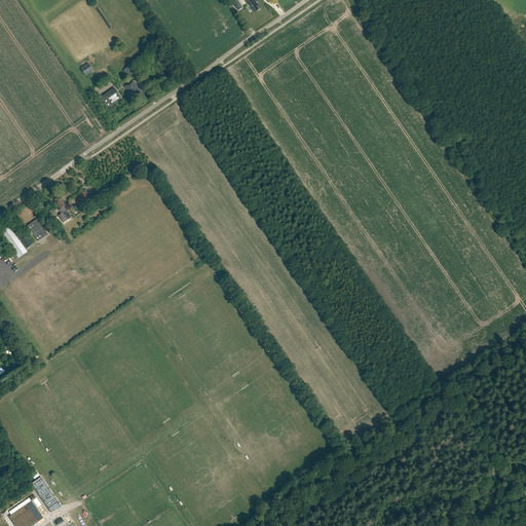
[(229,0),(237,11),(243,7),(238,0),(229,0)]
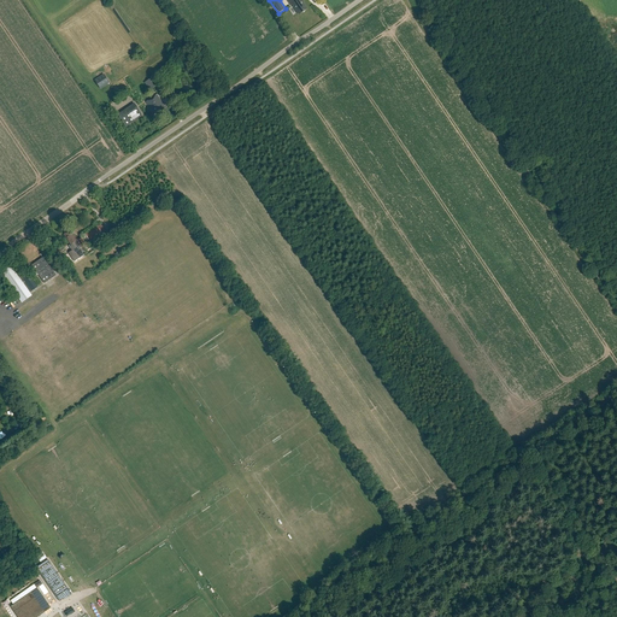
[(307,10),(303,3),(304,3),(303,0),(286,0),(291,6),(292,6),(299,16),(307,10)]
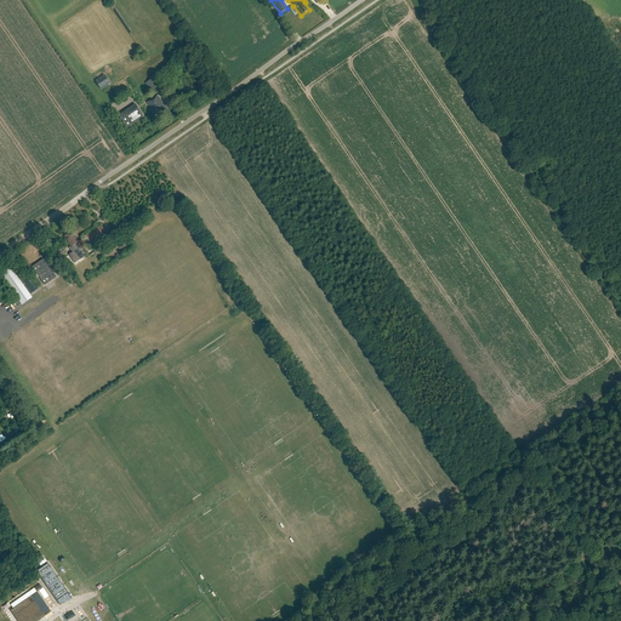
[(101,90),(110,84),(104,74),(95,81),(101,90)]
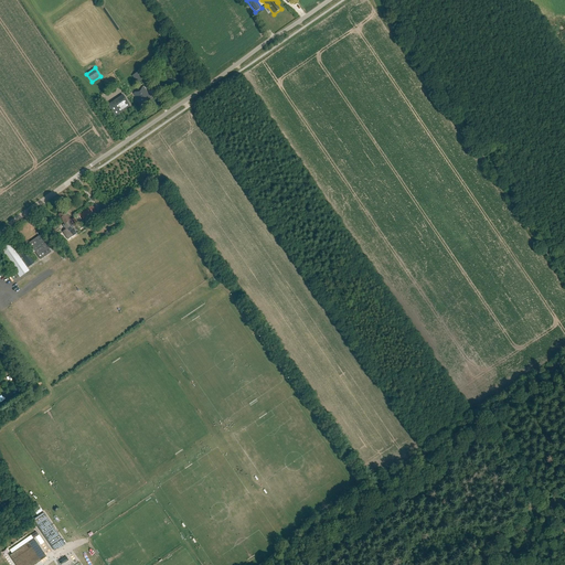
[(140,71),(135,74),(135,75),(136,74),(140,81),(140,82),(145,78),(140,71)]
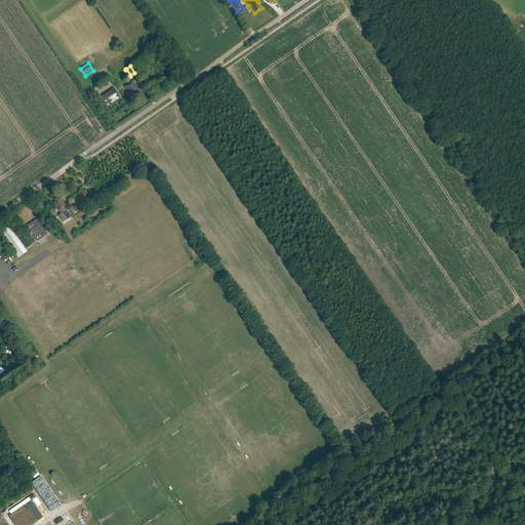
[(133,81),(124,87),(130,96),(131,95),(134,99),(143,94),(133,81)]
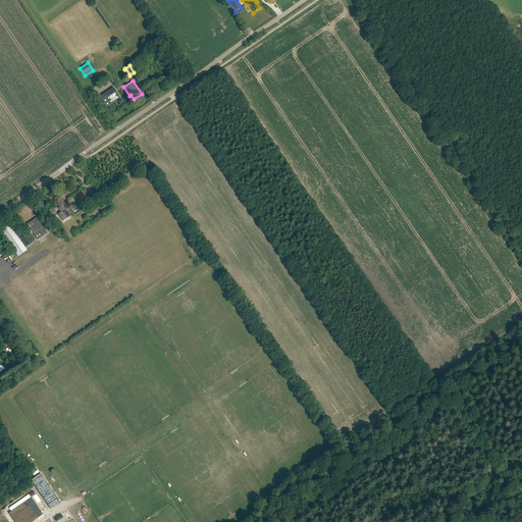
[(107,106),(121,97),(113,86),(100,96),(107,106)]
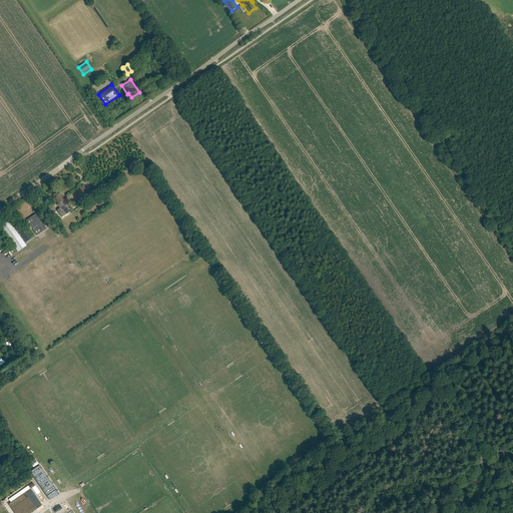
[(73,200),(82,194),(79,189),(70,194),(73,200)]
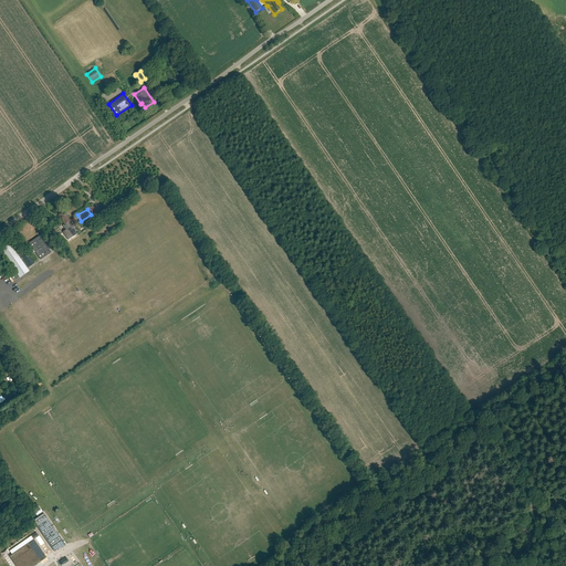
[(69,228),(63,232),(69,240),(77,234),(73,228),(75,227),(79,224),(75,219),(72,221),(65,211),(59,216),(65,224),(69,228)]
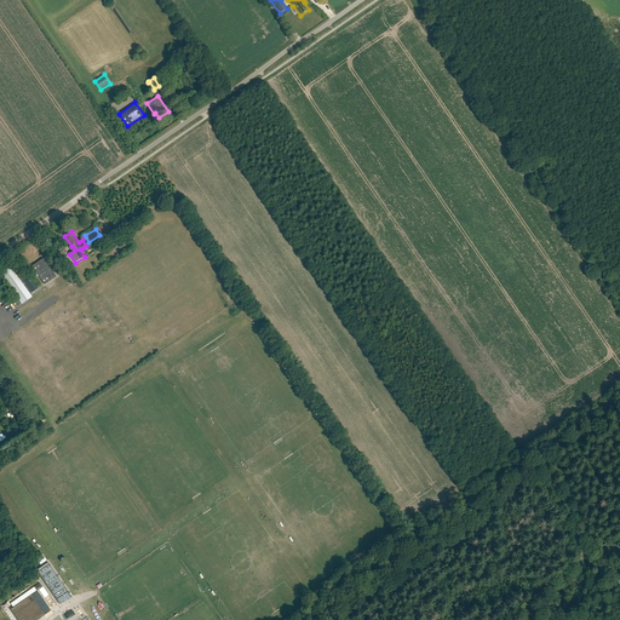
[(45,285),(56,277),(55,275),(44,258),(32,267),(42,282),(45,285)]
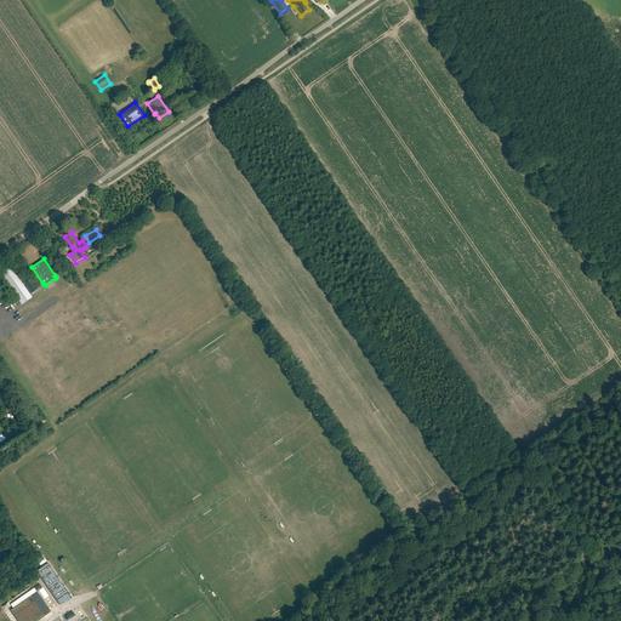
[(21,281),(11,269),(11,268),(1,275),(22,305),(33,297),(30,295),(38,289),(36,289),(28,275),(22,280),(23,280),(21,281)]
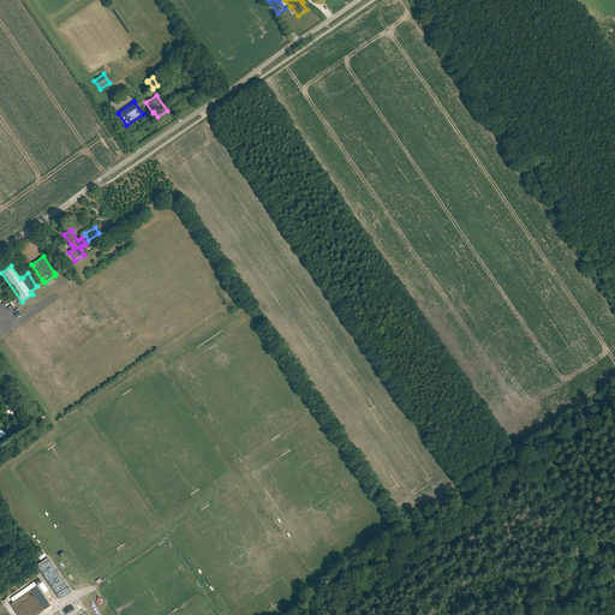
[(34,553),(39,559),(45,554),(41,548),(34,553)]
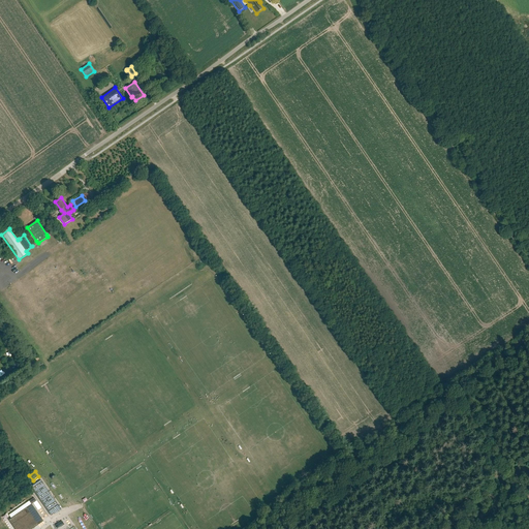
[(51,516),(61,509),(40,479),(31,487),(51,516)]
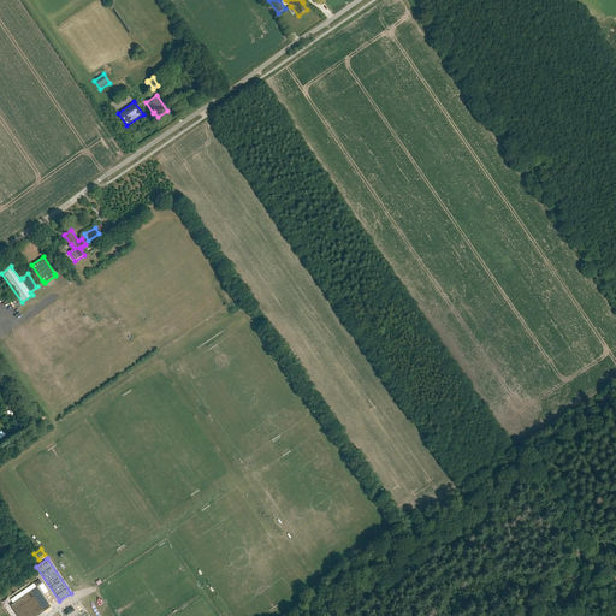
[(11,605),(18,615),(36,615),(45,611),(49,606),(37,588),(36,587),(11,605)]
